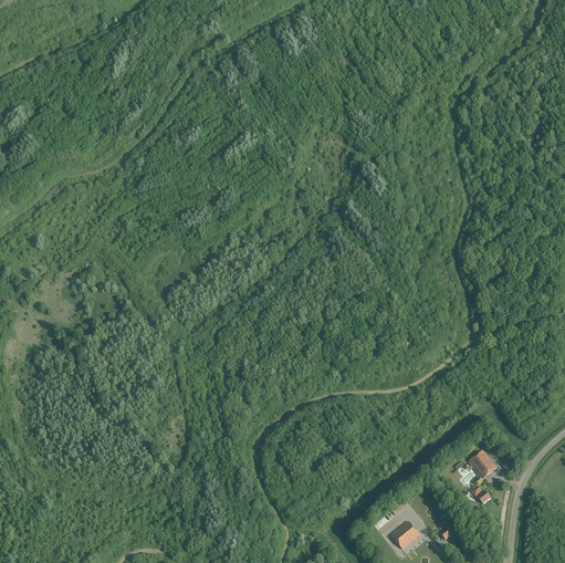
[(468,460),(481,477),(495,466),(482,448),(468,460)]
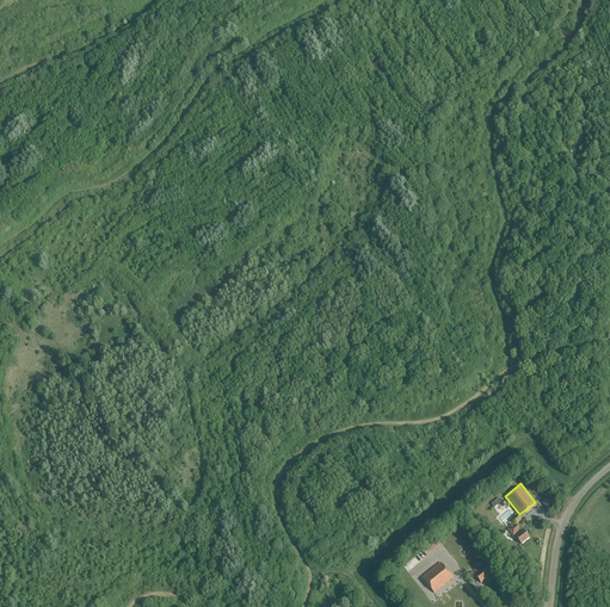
[(512,532),(515,530),(517,532),(515,534),(519,542),(528,534),(523,527),(521,530),(513,520),(509,524),(511,526),(509,527),(512,532)]
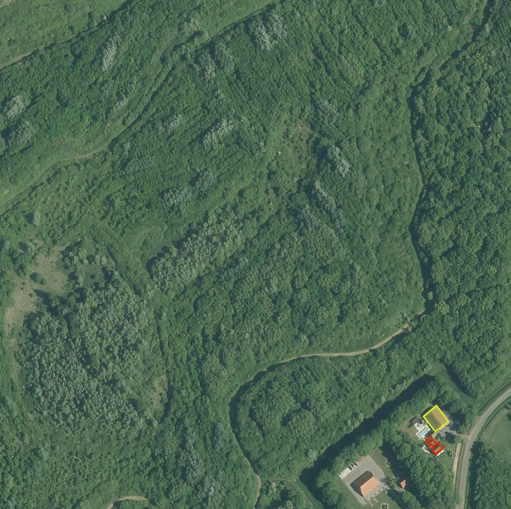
[(353,459),(356,464),(368,455),(364,450),(353,459)]
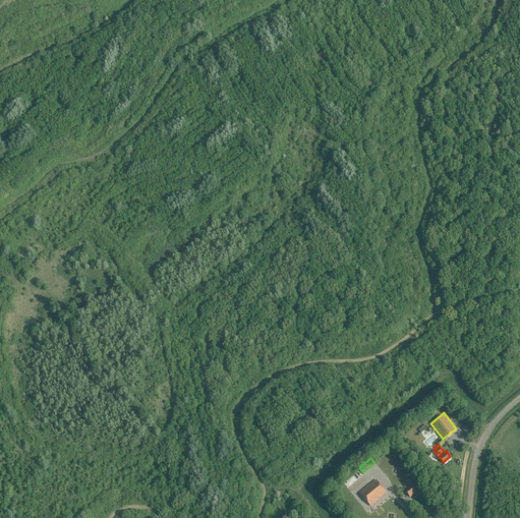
[(358,491),(369,504),(386,491),(374,477),(358,491)]
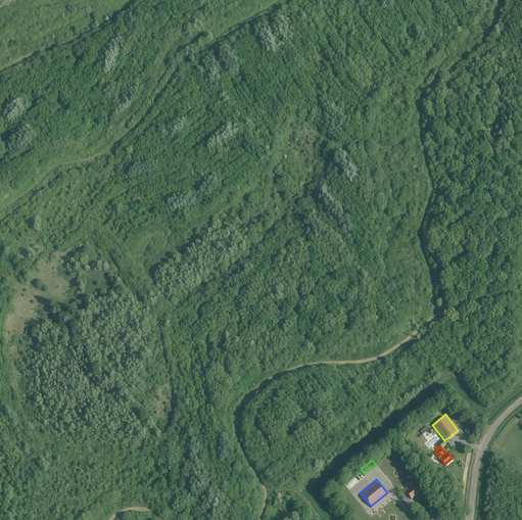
[(406,490),(410,497),(417,490),(413,485),(411,486),(408,483),(405,485),(408,489),(406,490)]
